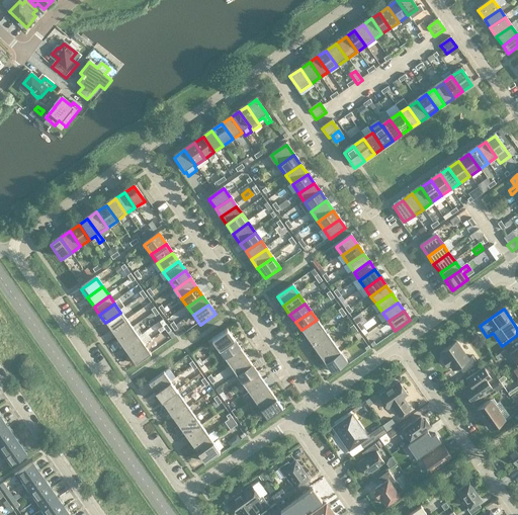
[(127,322),(120,313),(105,323),(112,332),(127,322)]
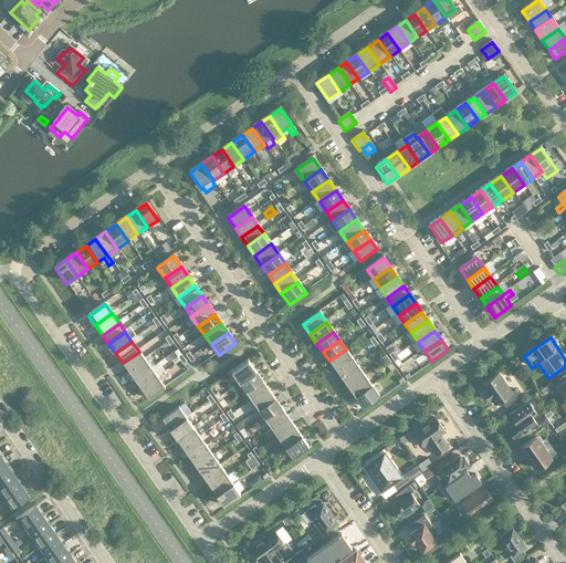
[(353,360),(346,350),(329,361),(336,371),(353,360)]
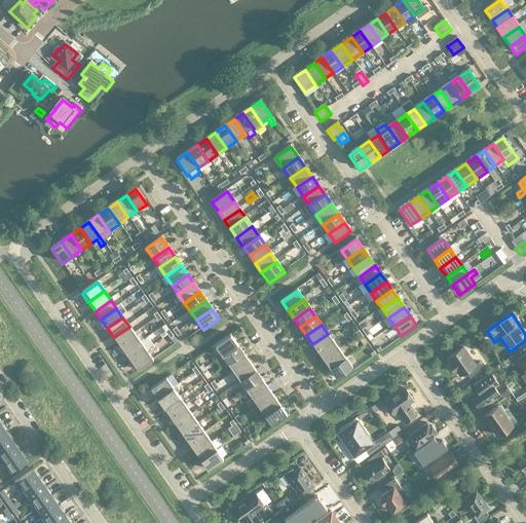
[(369,332),(372,337),(382,330),(378,325),(369,332)]
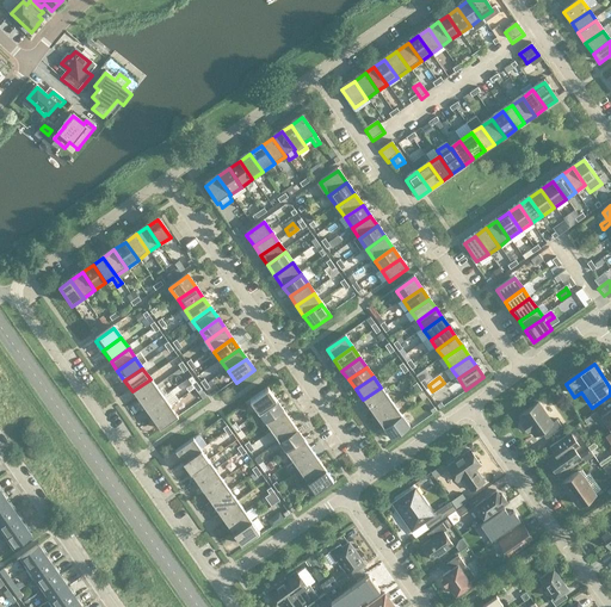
[(156,389),(150,379),(133,391),(139,401),(156,389)]
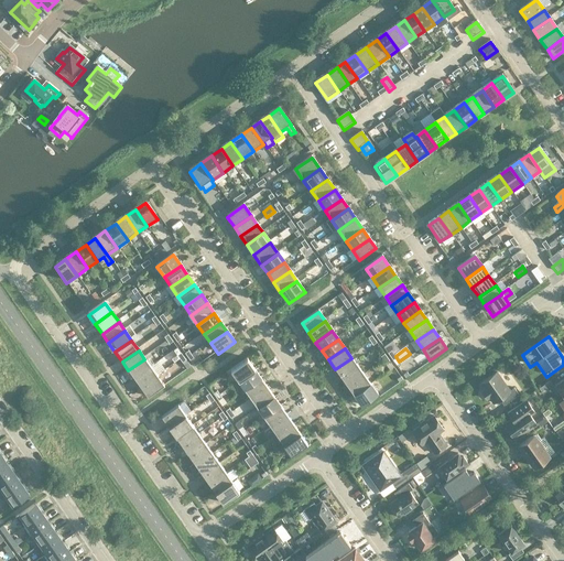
[(357,366),(351,358),(335,369),(340,378),(357,366)]
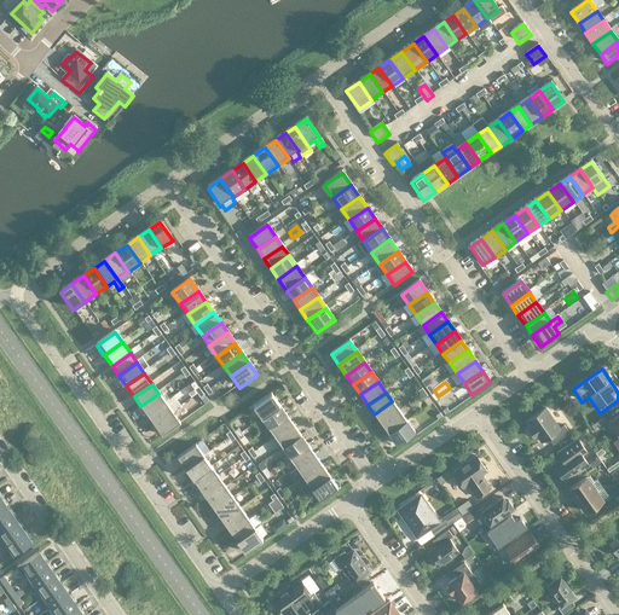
[(166,404),(158,394),(140,406),(148,417),(166,404)]
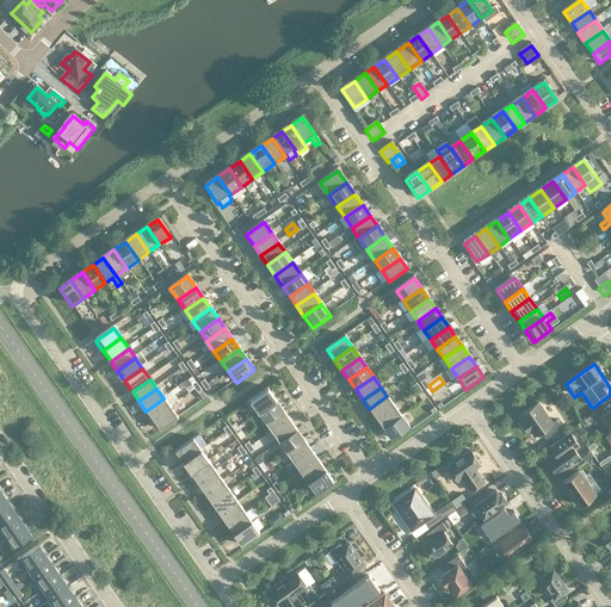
[(277,402),(269,390),(251,403),(259,415),(277,402)]
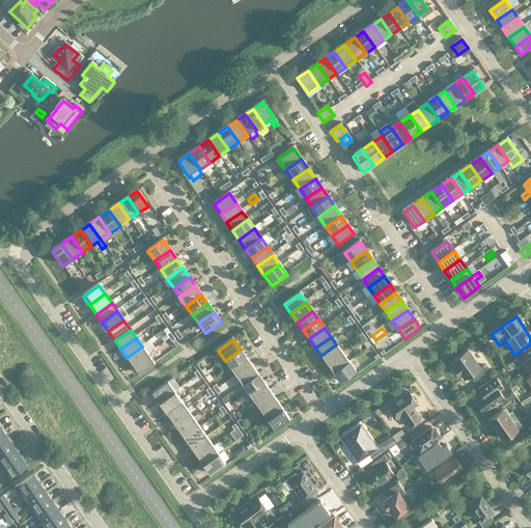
[(343,354),(336,344),(320,356),(327,365),(343,354)]
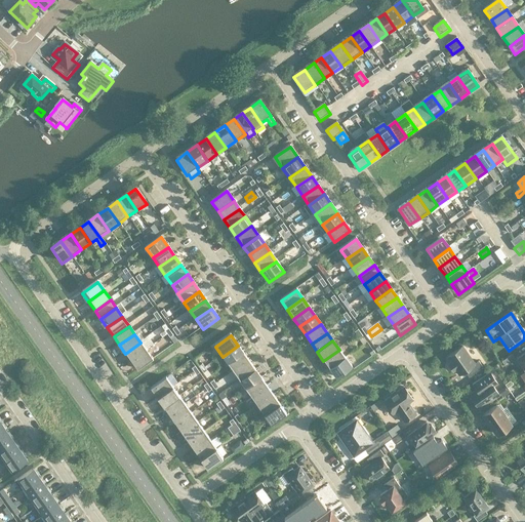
[(147,351),(140,343),(125,354),(131,362),(147,351)]
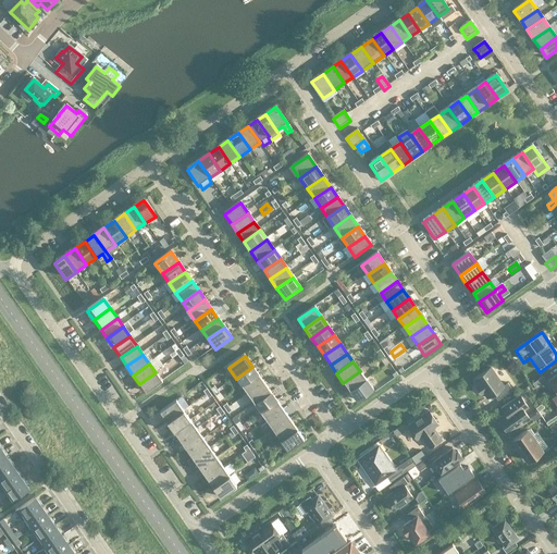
[(258,376),(252,367),(236,379),(242,388),(258,376)]
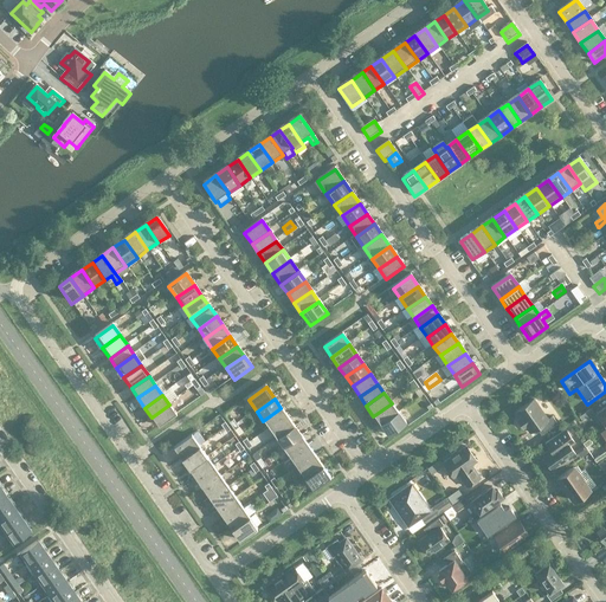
[(541,428),(545,435),(558,426),(553,419),(548,422),(534,402),(516,415),(521,421),(517,424),(523,431),(526,429),(530,435),(541,428)]
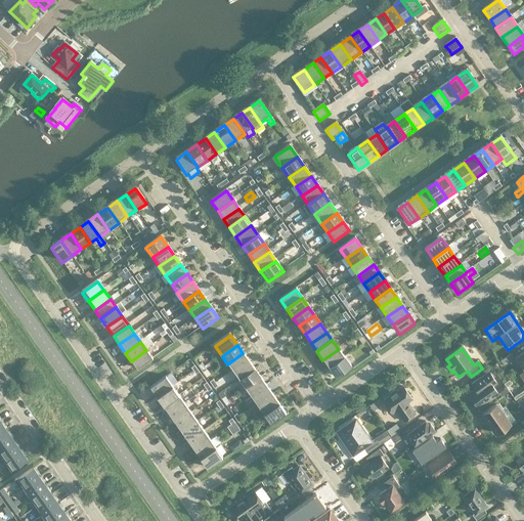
[(345,358),(339,349),(322,360),(330,370),(345,358)]
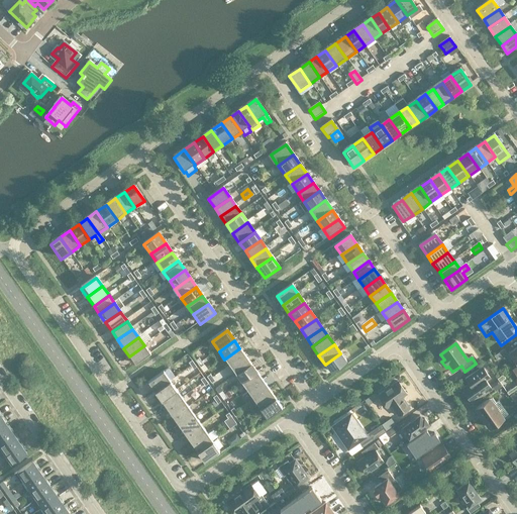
[(150,355),(144,345),(129,356),(135,366),(150,355)]
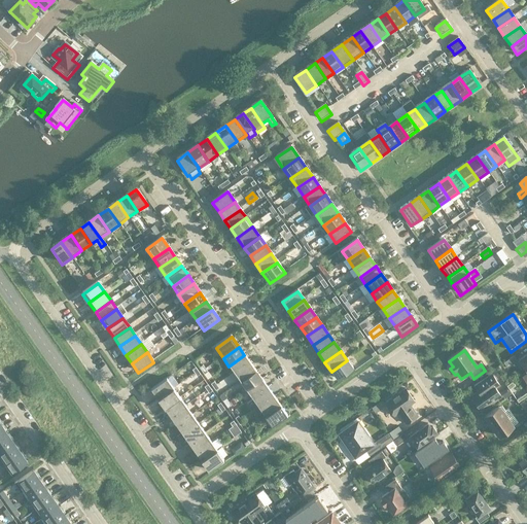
[(250,363),(244,355),(229,367),(235,375),(250,363)]
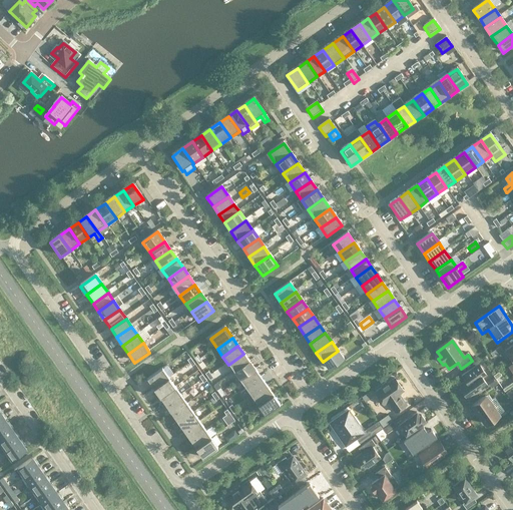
[(504,354),(500,349),(490,356),(494,361),(504,354)]
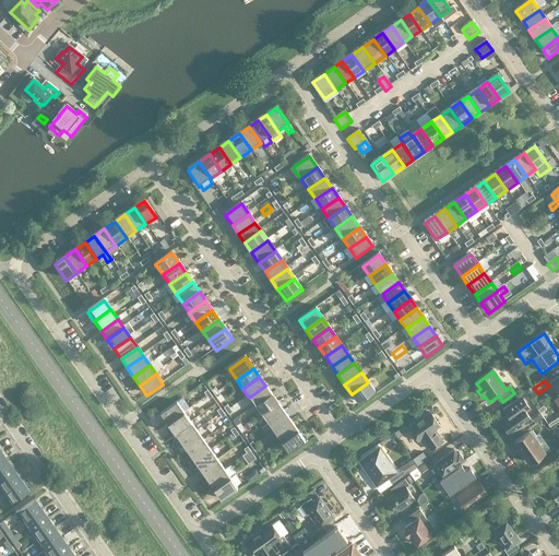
[(375,392),(368,382),(352,394),(358,404),(375,392)]
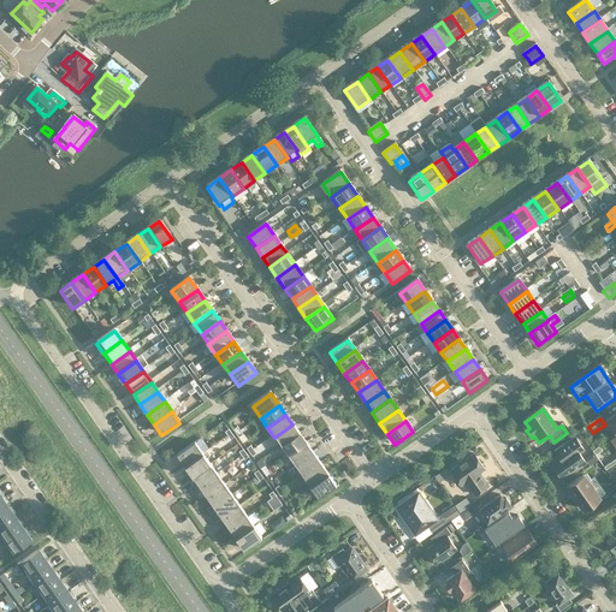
[(300,435),(292,425),(274,438),(282,447),(300,435)]
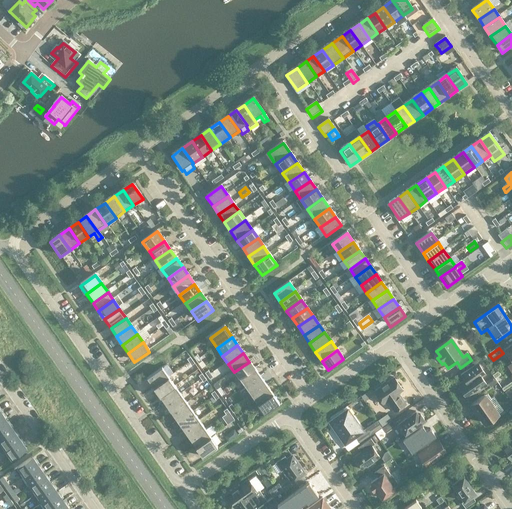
[(255,370),(249,362),(234,372),(240,380),(255,370)]
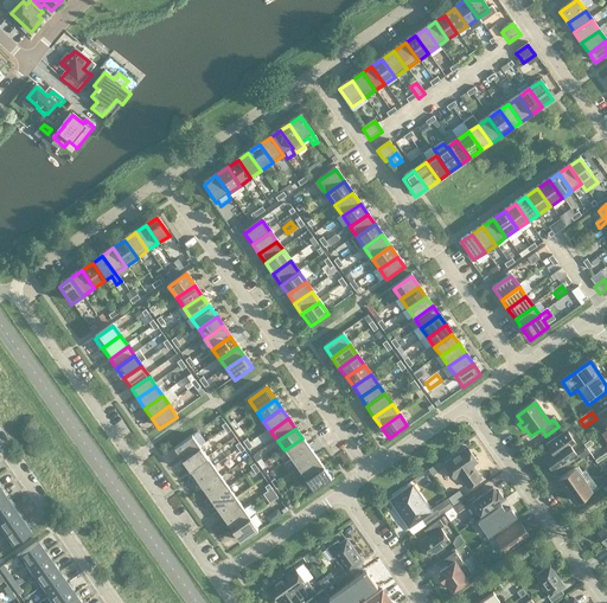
[(567,432),(547,447),(545,447),(550,454),(543,459),(555,475),(577,459),(572,450),(576,447),(567,432)]
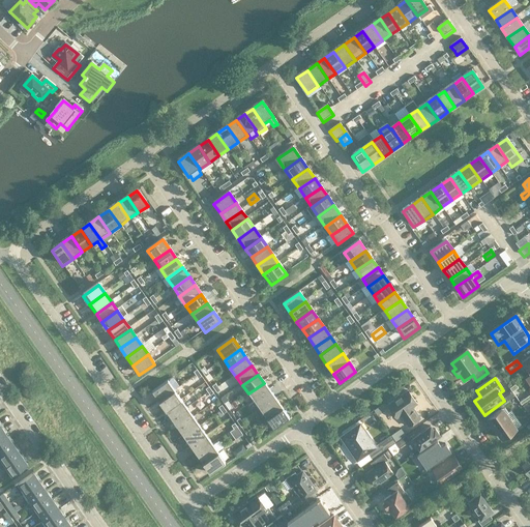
[(175,392),(168,382),(152,393),(159,403),(175,392)]
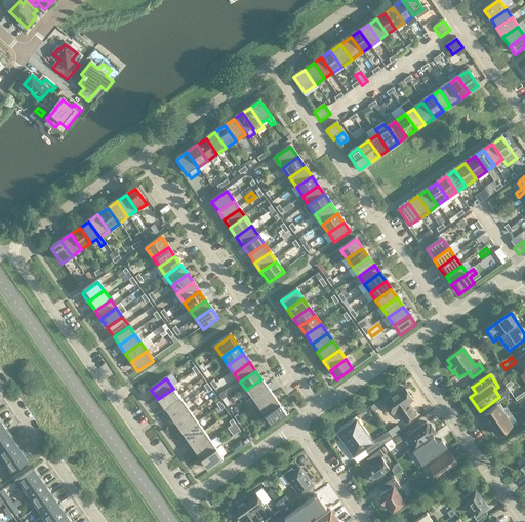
[(267,388),(261,379),(246,390),(251,398),(267,388)]
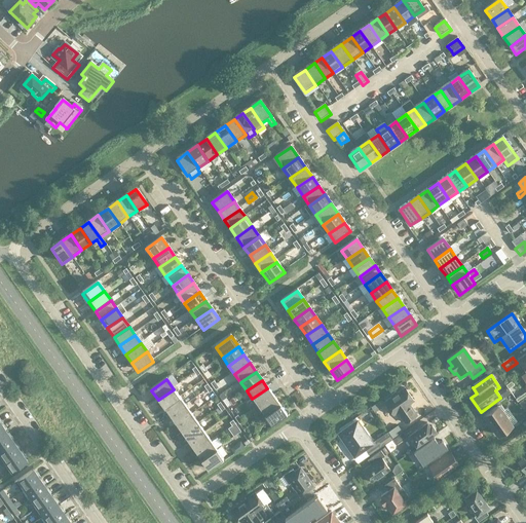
[(273,397),(267,388),(252,399),(258,408),(273,397)]
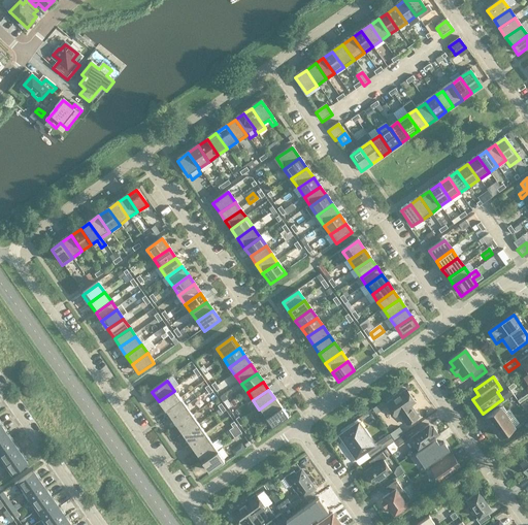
[(180,400),(174,391),(159,401),(165,411),(180,400)]
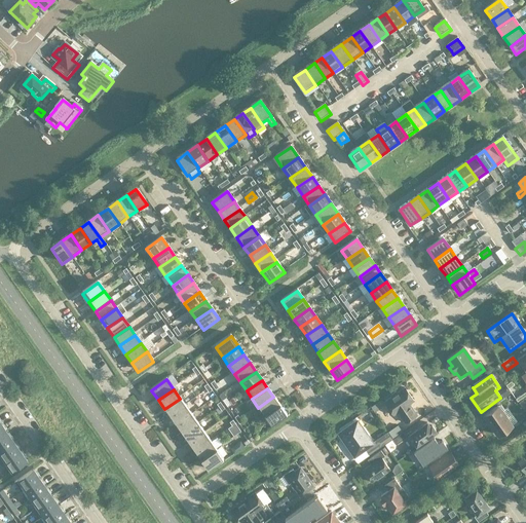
[(414,403),(405,390),(398,395),(396,395),(392,398),(391,400),(384,404),(393,417),(398,414),(406,425),(417,417),(409,406),(414,403)]
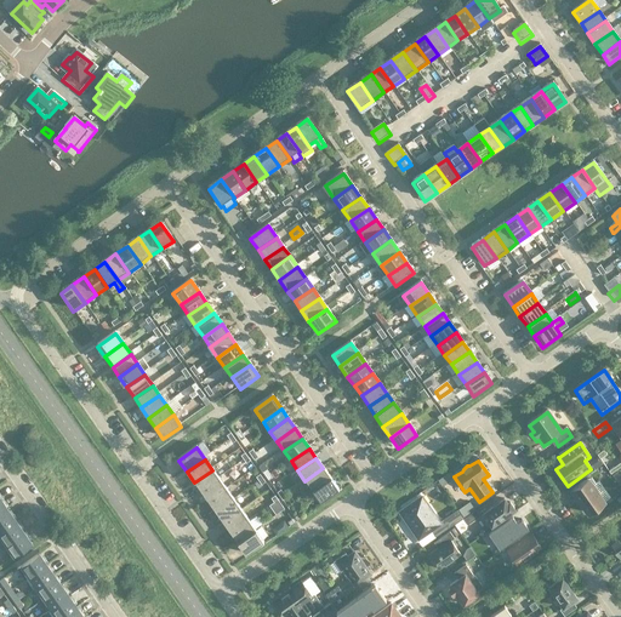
[(599,461),(591,467),(596,473),(603,467),(599,461)]
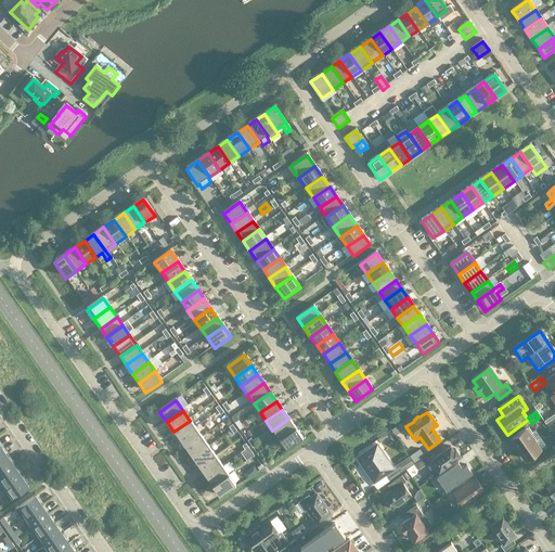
[(554,415),(544,424),(546,426),(554,420),(554,415)]
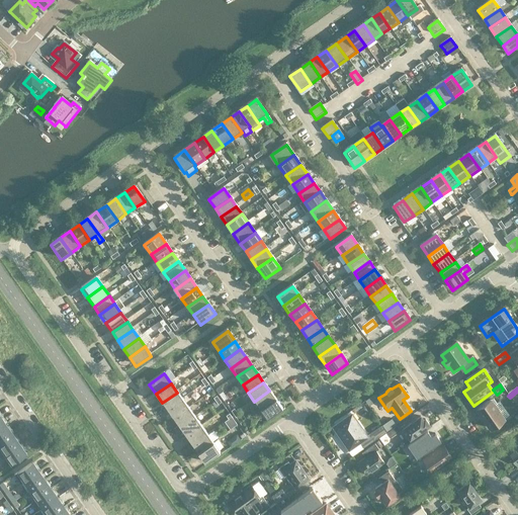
[(276,400),(269,391),(254,402),(261,411),(276,400)]
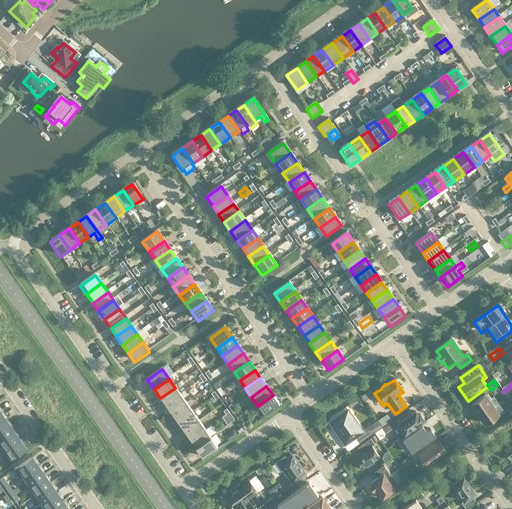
[(180,396),(175,388),(160,398),(165,406),(180,396)]
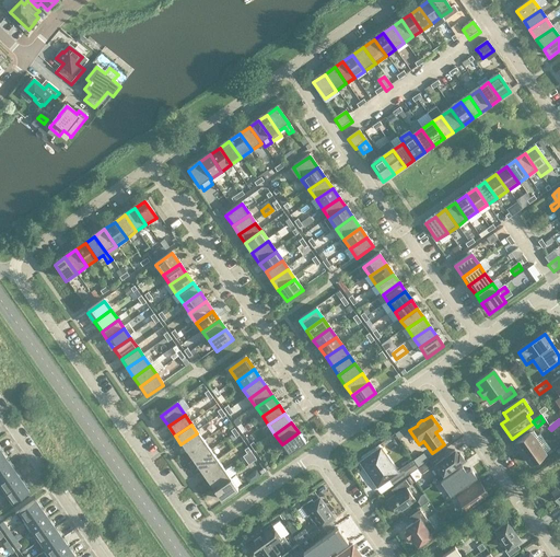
[(305,443),(299,432),(282,444),(289,454),(305,443)]
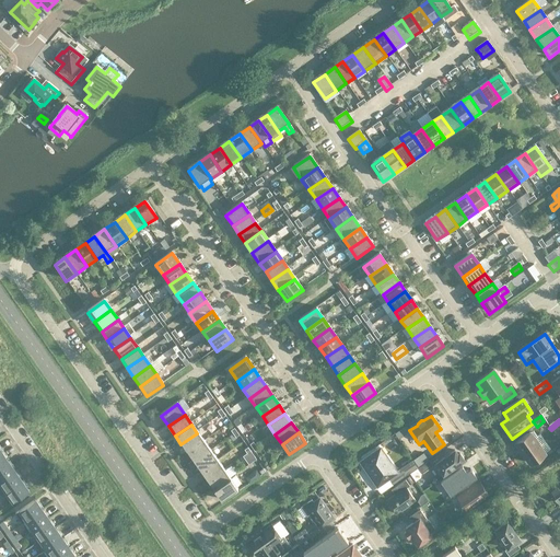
[(205,442),(197,433),(181,444),(188,454),(205,442)]
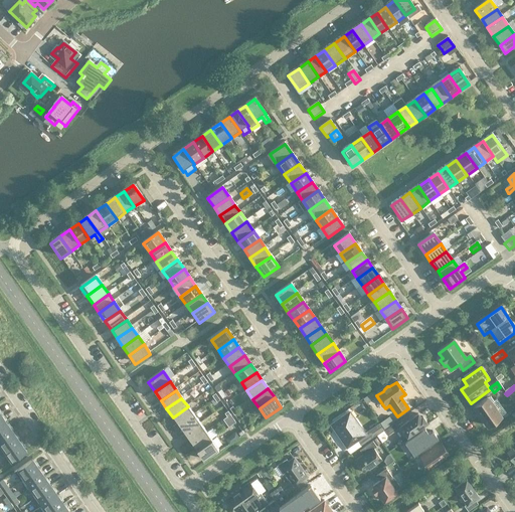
[(488,399),(475,408),(488,429),(501,419),(501,418),(506,415),(497,401),(492,405),(488,399)]
